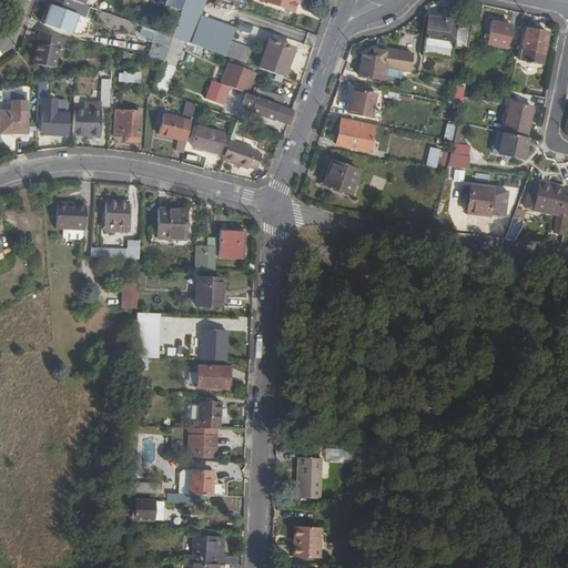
[(72,0),(51,0),(42,23),(50,27),(62,31),(73,0),(72,0)]
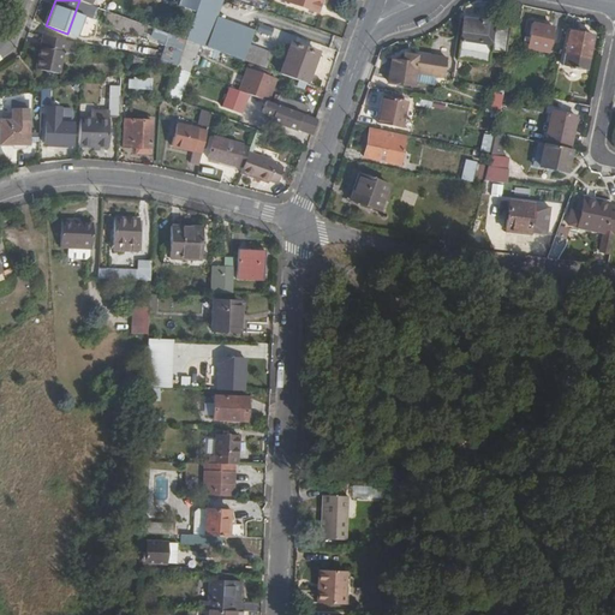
[(195,11),(185,39),(206,47),(221,0),(198,0),(199,1),(195,11)]
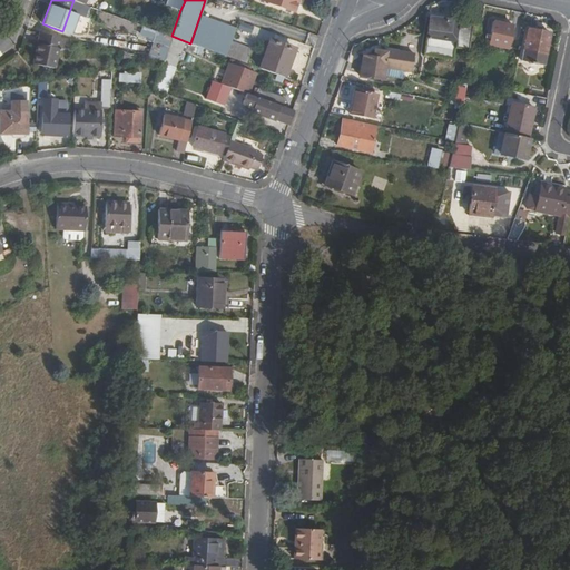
[(213,0),(237,9),(239,5),(228,0),(213,0)]
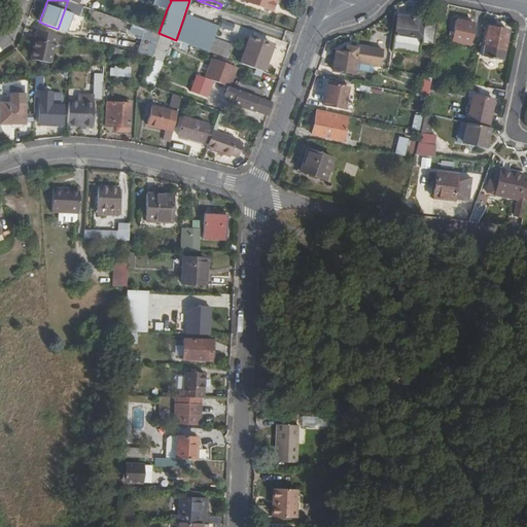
[(241,0),(241,1),(271,11),(274,0),(241,0)]
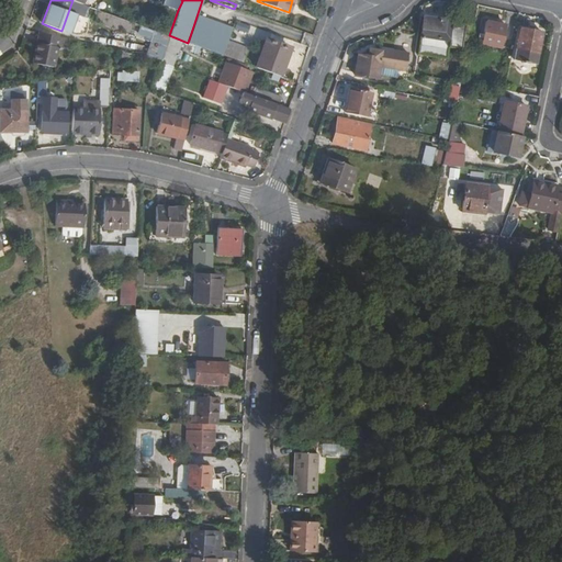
[(468,49),(473,24),(423,13),(415,48),(444,55),(446,45),(468,49)]
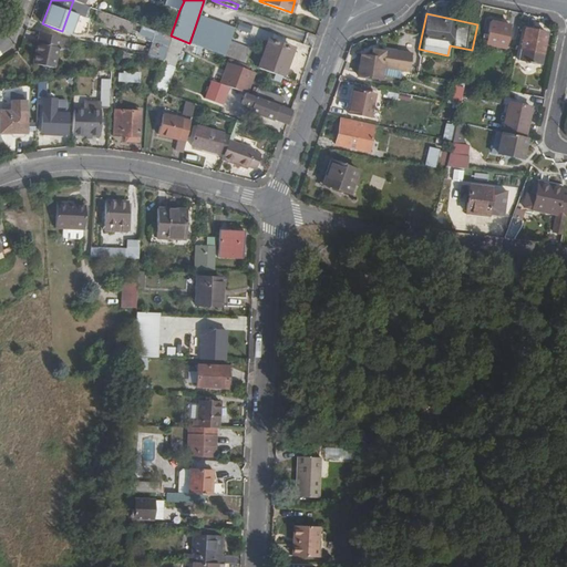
[(509,26),(488,21),(483,43),(504,49),(509,26)]
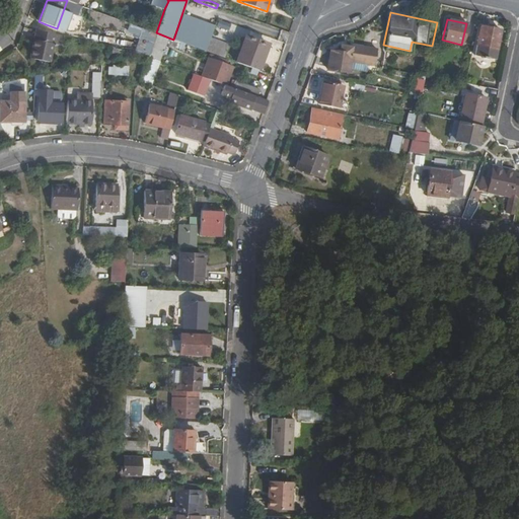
[(219,20),(217,26),(234,31),(236,25),(219,20)]
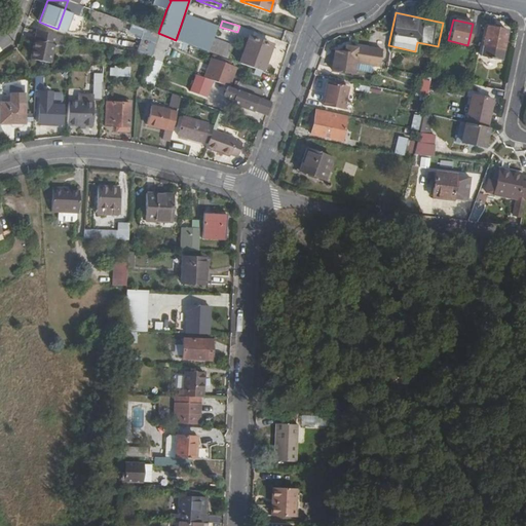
[(46,25),(43,32),(55,35),(58,29),(46,25)]
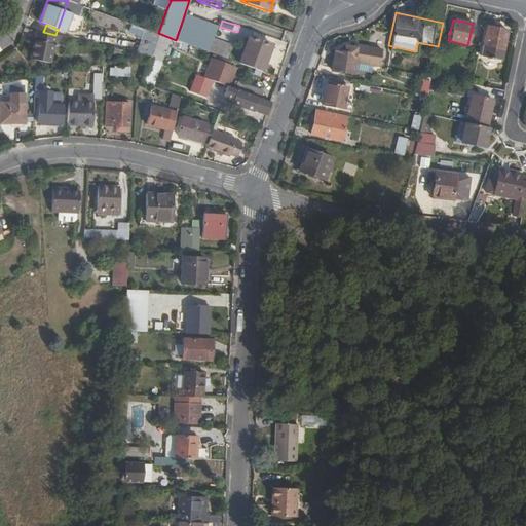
[(502,49),(506,31),(486,27),(482,44),(502,49)]
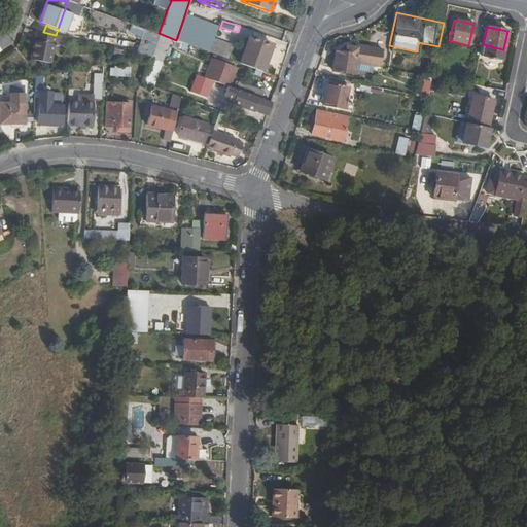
[(43,32),(36,31),(31,59),(48,63),(53,45),(62,47),(64,37),(56,35),(43,32)]
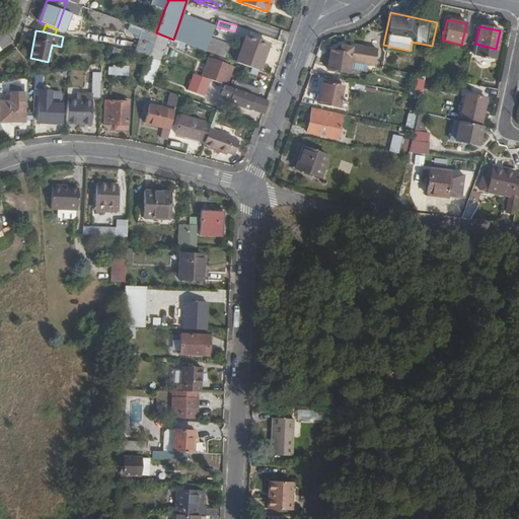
[(236,63),(258,71),(268,47),(244,39),(236,63)]
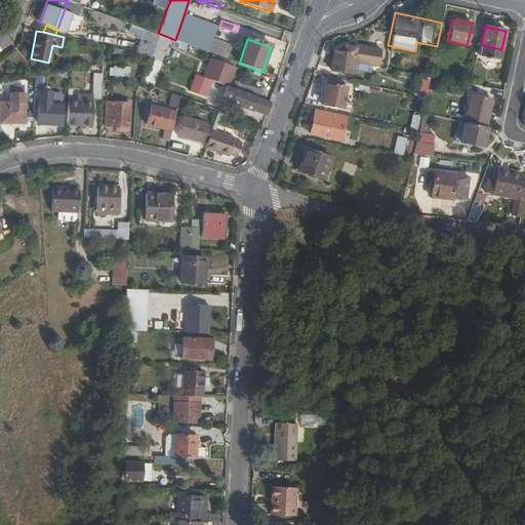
[(207,52),(226,59),(231,47),(211,40),(207,52)]
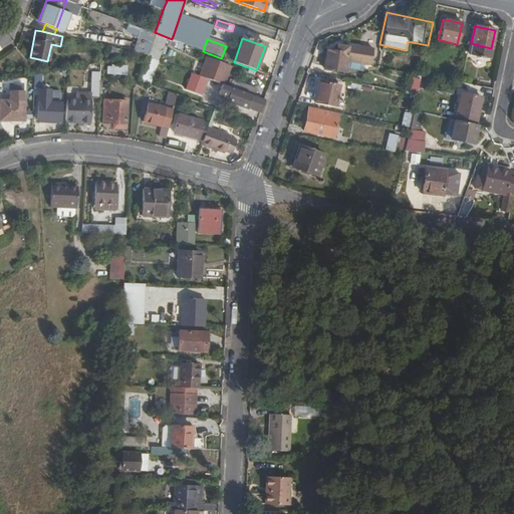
[(325,49),(323,68),(344,71),(345,60),(369,63),(371,48),(347,44),(346,46),(336,44),(335,51),(325,49)]
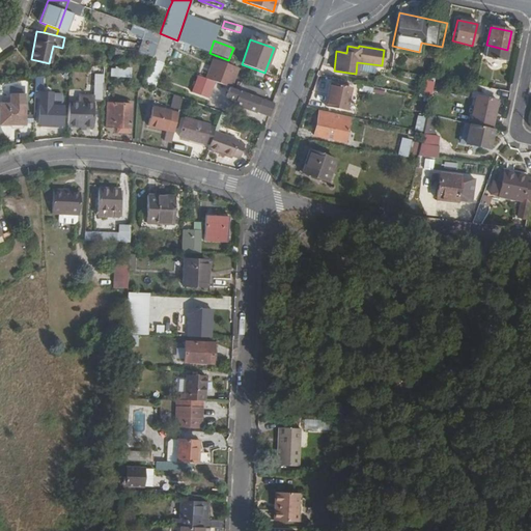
[(213,59),(205,79),(228,87),(229,87),(233,77),(227,75),(230,65),(213,59)]
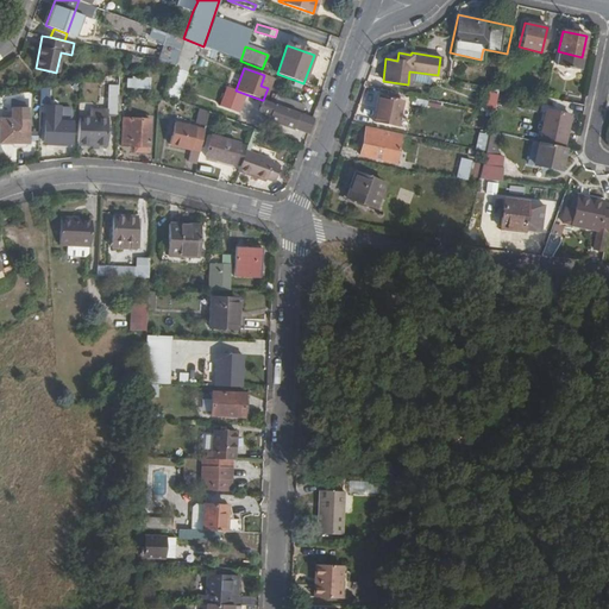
[(149,77),(136,77),(135,87),(149,88),(149,77)]
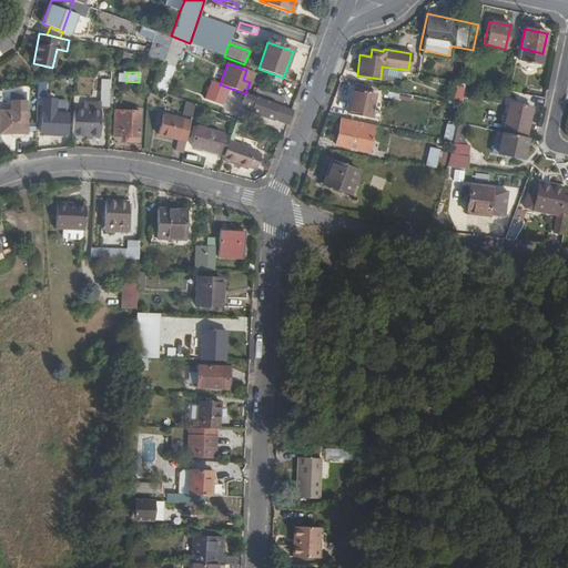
[(80,78),(80,94),(97,93),(97,78),(80,78)]
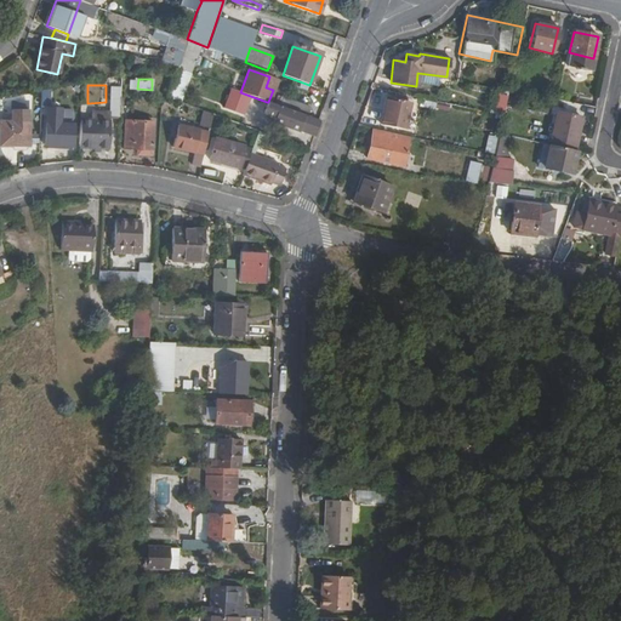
[(497,93),(496,112),(507,112),(507,93),(497,93)]
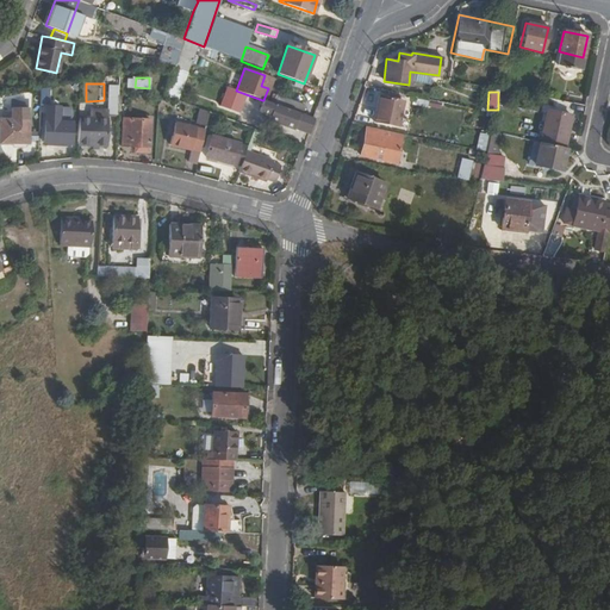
[(109,113),(118,114),(119,95),(109,95),(109,113)]
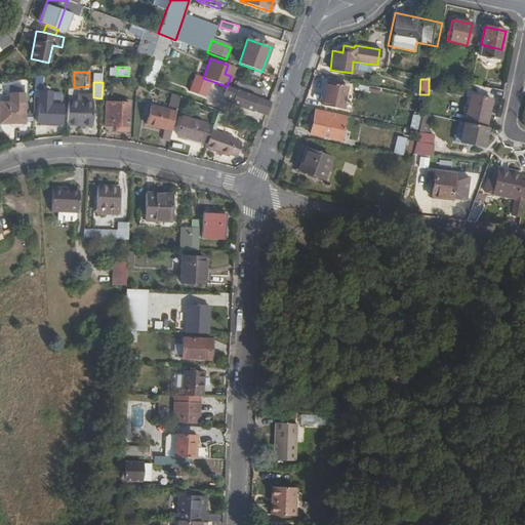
[(465,95),(468,83),(461,82),(459,94),(465,95)]
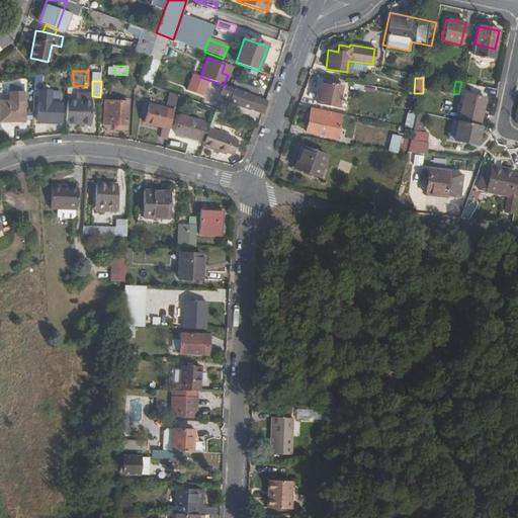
[(235,82),(232,88),(255,97),(257,90),(235,82)]
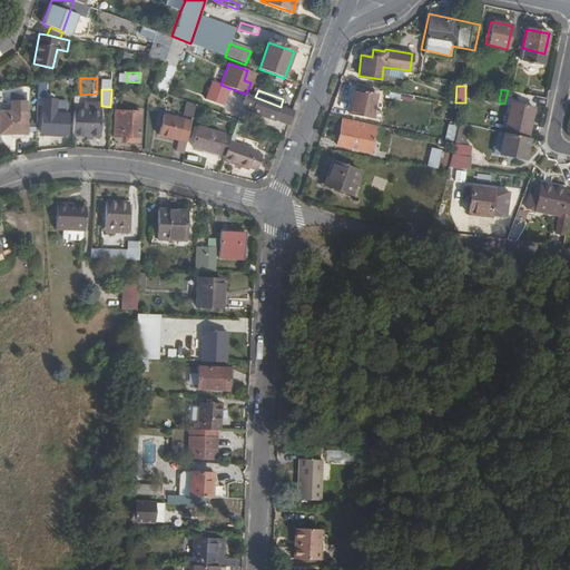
[(351,114),(372,118),(377,95),(355,90),(351,114)]
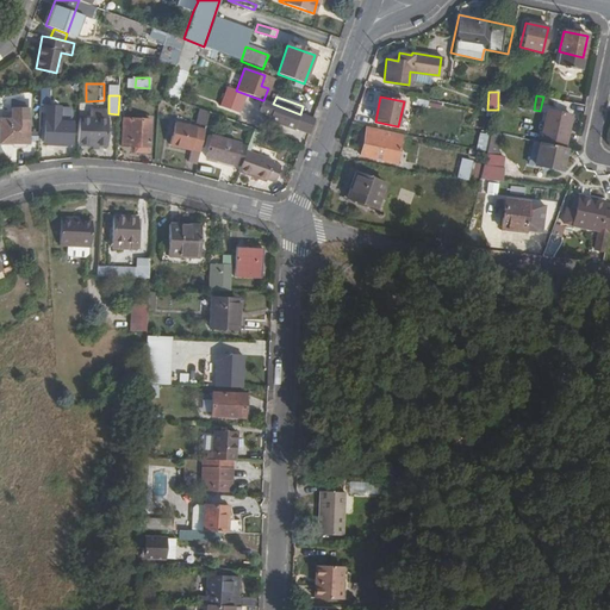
[(256,116),(267,120),(273,104),(263,100),(262,100),(256,116)]
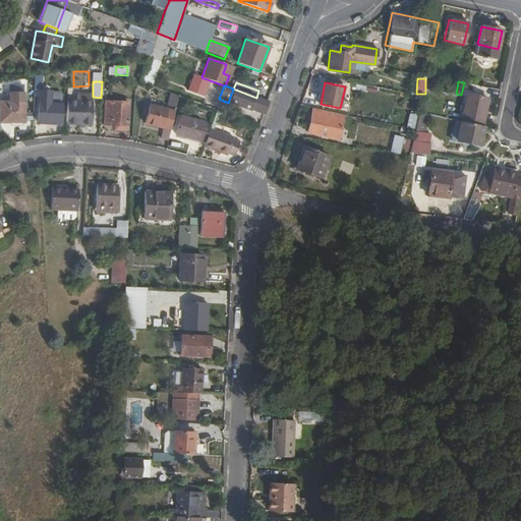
[(250,109),(264,113),(268,102),(256,98),(233,89),(228,103),(249,111),(250,109)]
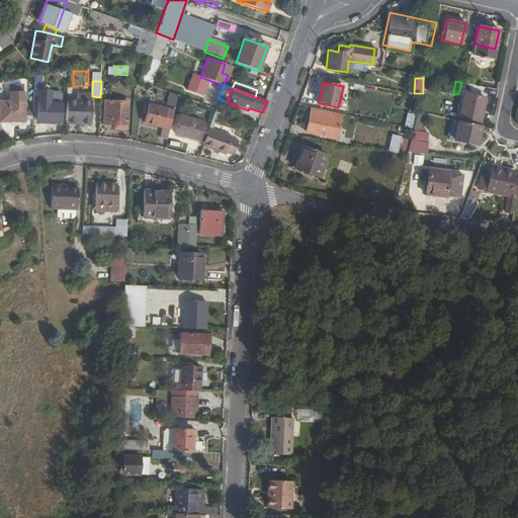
[(174,106),(177,95),(170,92),(167,104),(174,106)]
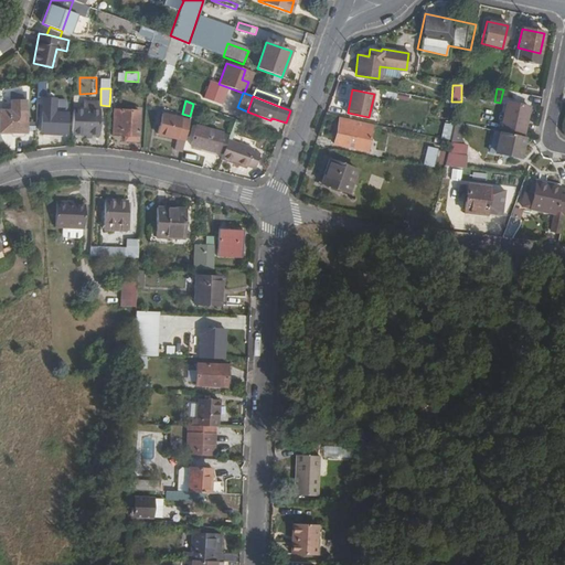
[(41,134),(65,135),(66,115),(56,114),(56,104),(42,103),(41,134)]
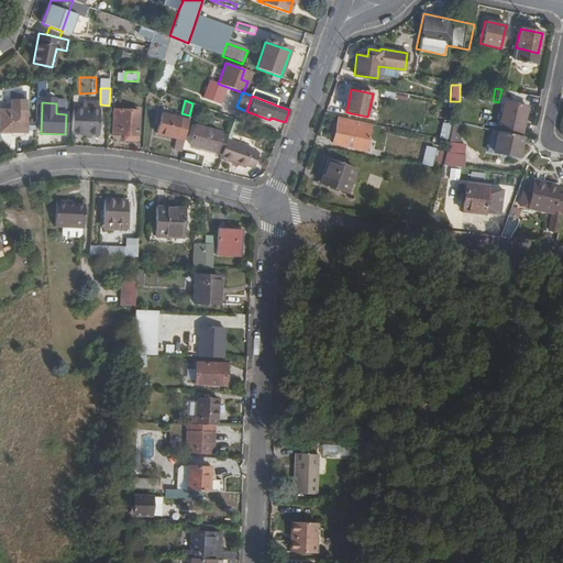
[(510,102),(505,132),(522,136),(530,106),(510,102)]
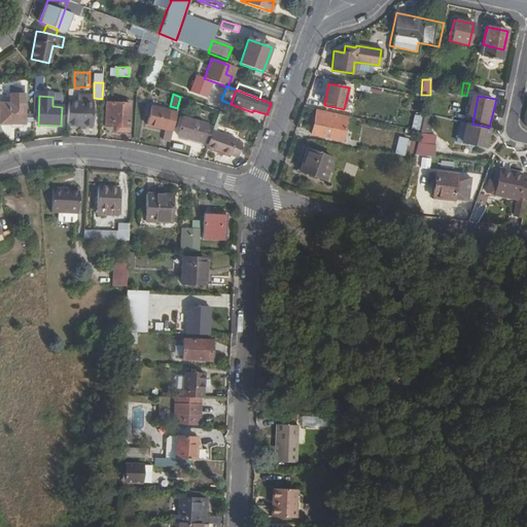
[(24,105),(0,103),(0,124),(23,125),(24,105)]
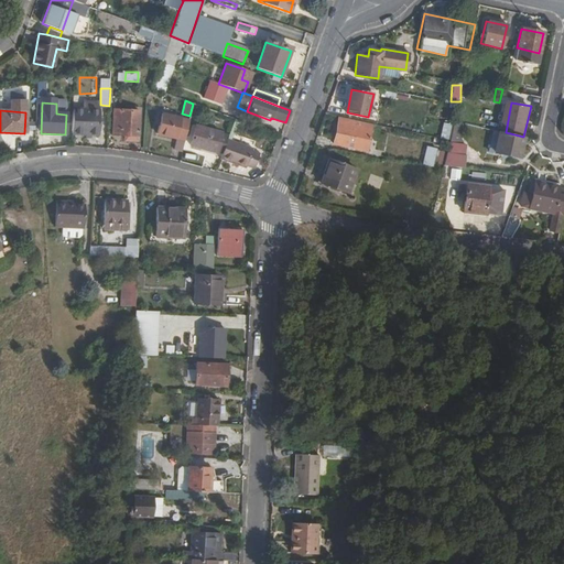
[(73,110),(72,134),(99,134),(99,111),(73,110)]
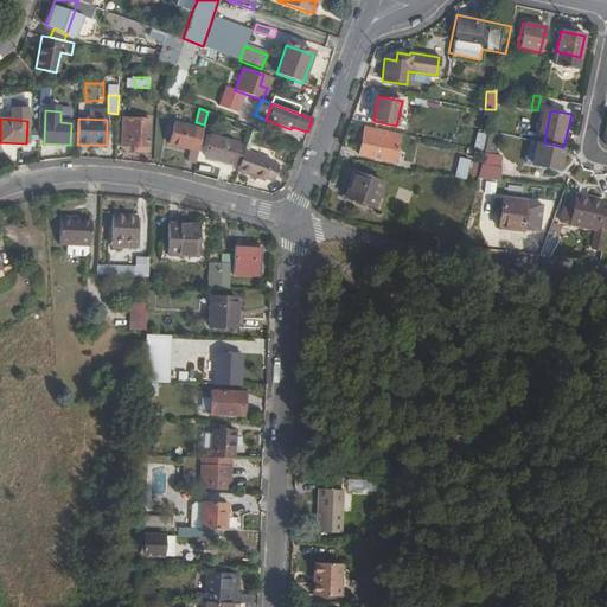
[(133,153),(147,154),(148,120),(122,119),(121,146),(133,146),(133,153)]
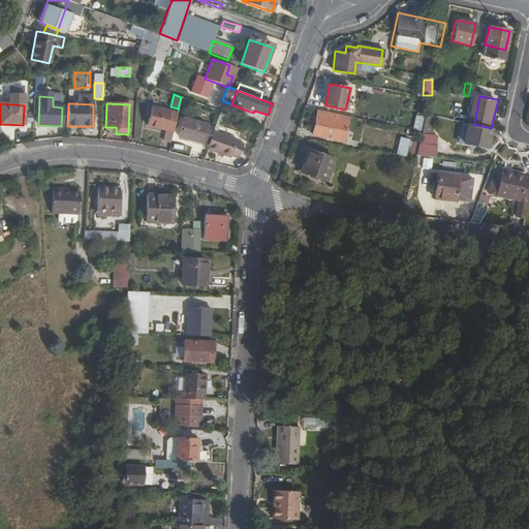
[(163,139),(170,142),(178,113),(152,105),(147,125),(165,129),(163,139)]
